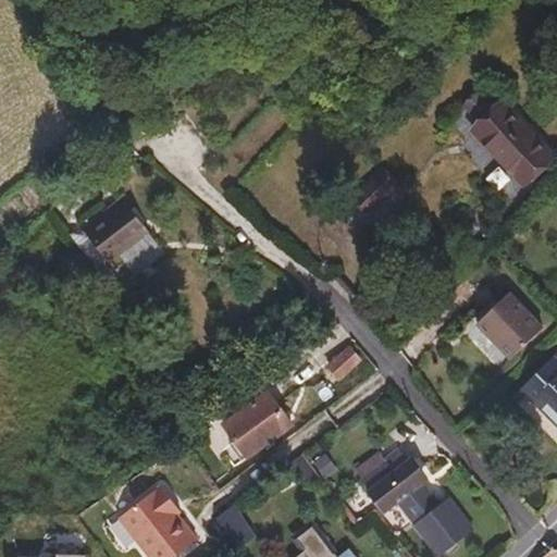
[(556,156),(504,101),(473,131),(528,184),(556,156)]
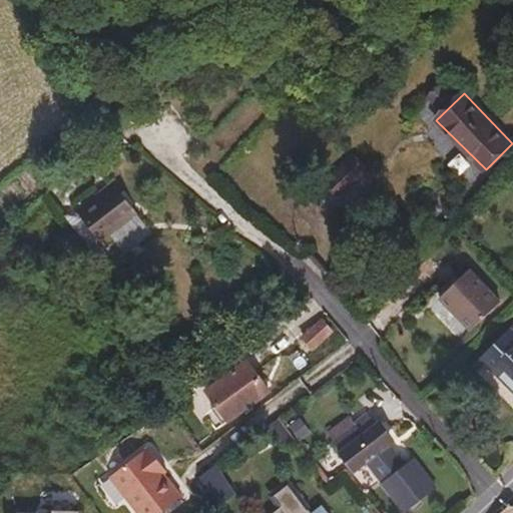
[(367,173),(350,156),(327,178),(344,196),(367,173)]
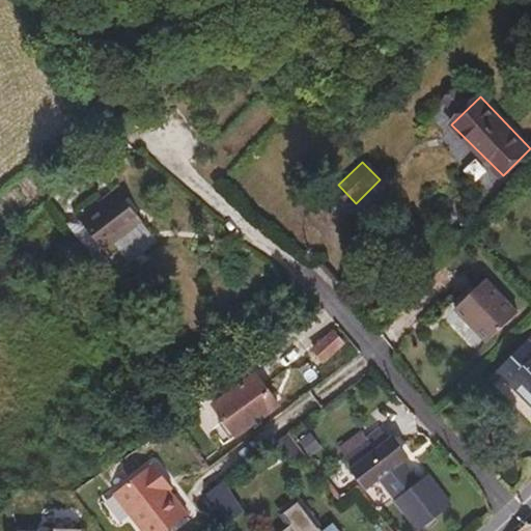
[(143,221),(117,188),(80,217),(110,254),(120,245),(118,241),(143,221)]
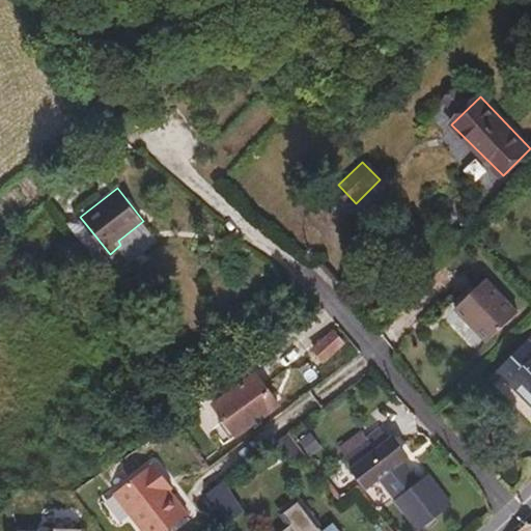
[(158,240),(143,221),(118,241),(120,245),(133,260),(158,240)]
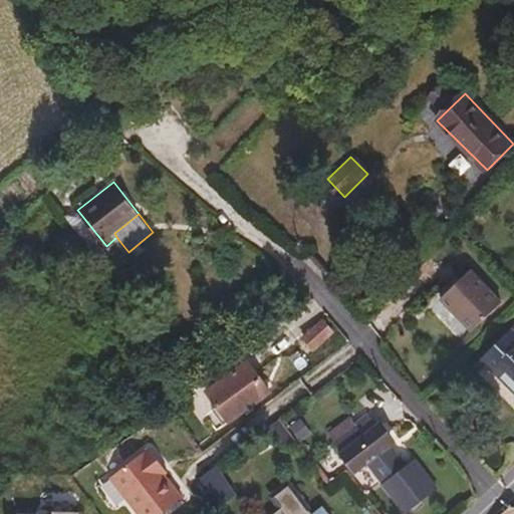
[(472,332),(501,304),(469,272),(441,300),(472,332)]
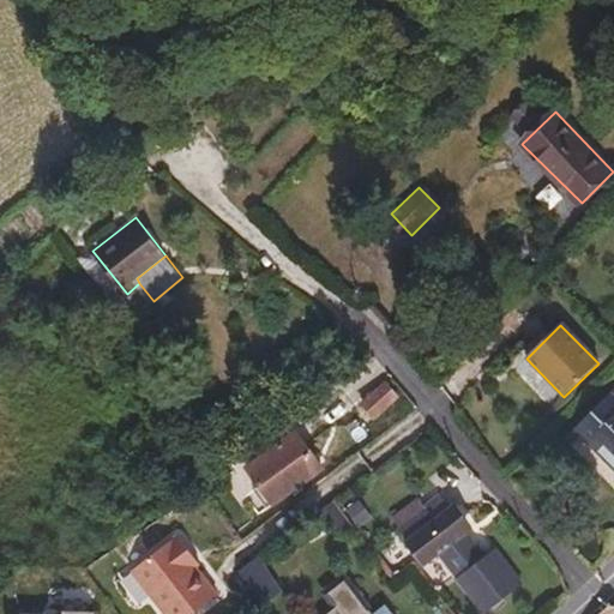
[(374,417),(399,396),(389,383),(362,404),(374,417)]
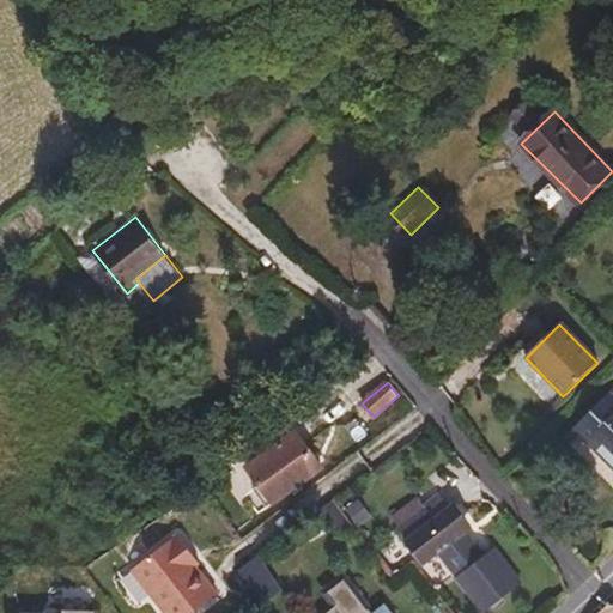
[(612,401),(607,396),(564,439),(570,445),(581,436),(612,466),(612,401)]
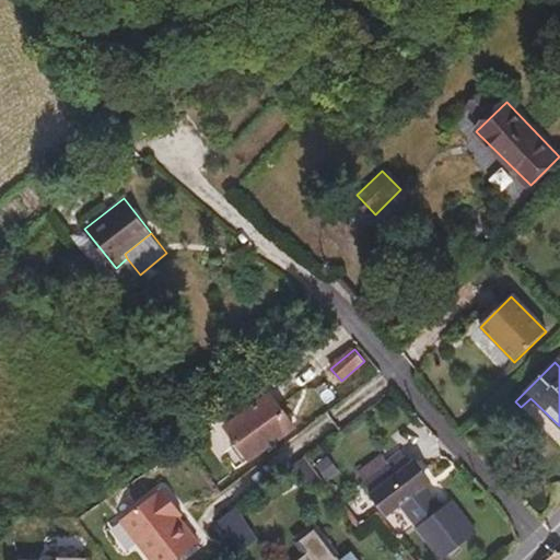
[(251,458),(294,428),(270,395),(226,427),(251,458)]
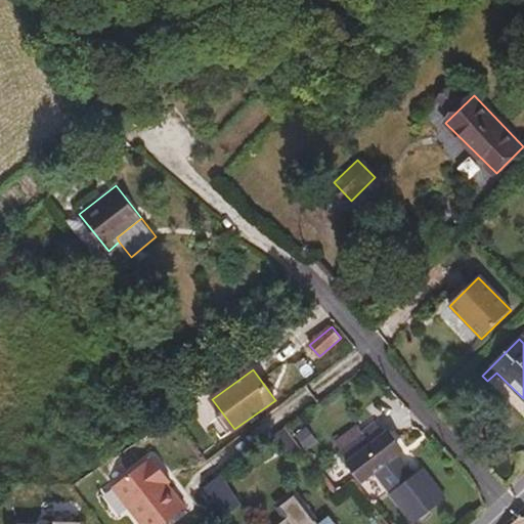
[(373,444),(385,435),(376,424),(363,433),(373,444)]
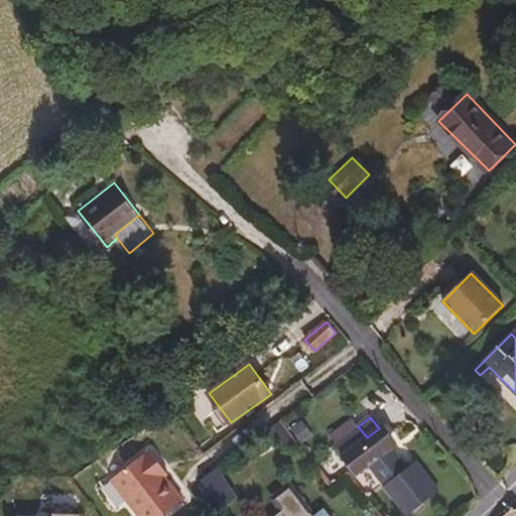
[(386,484),(408,467),(392,445),(394,444),(381,427),(379,428),(367,437),(358,426),(353,420),(332,436),(346,455),(344,456),(357,474),(370,463),(386,484)]
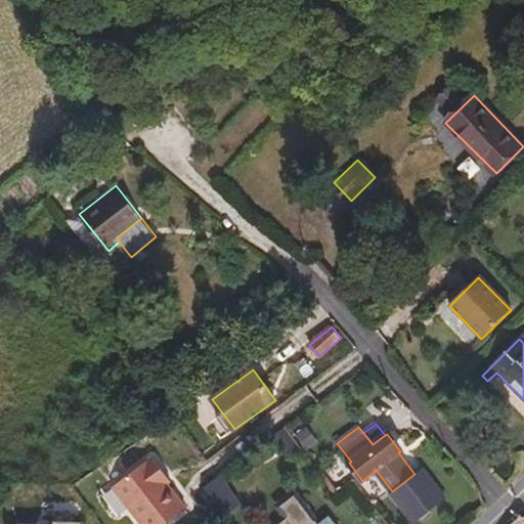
[(112,487),(140,523),(164,523),(185,508),(167,483),(161,475),(164,473),(151,456),(112,487)]
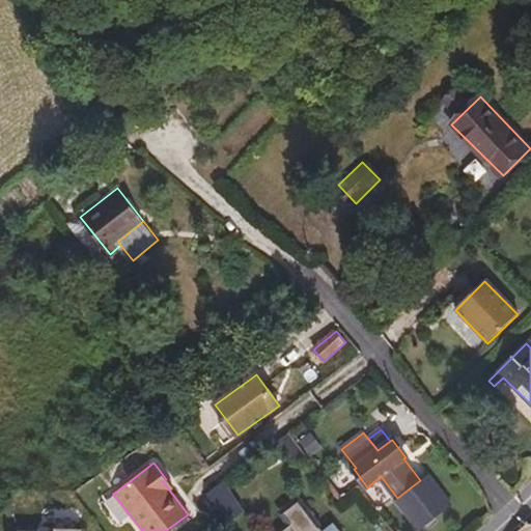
[(453,504),(428,474),(420,480),(397,498),(421,529),(453,504)]
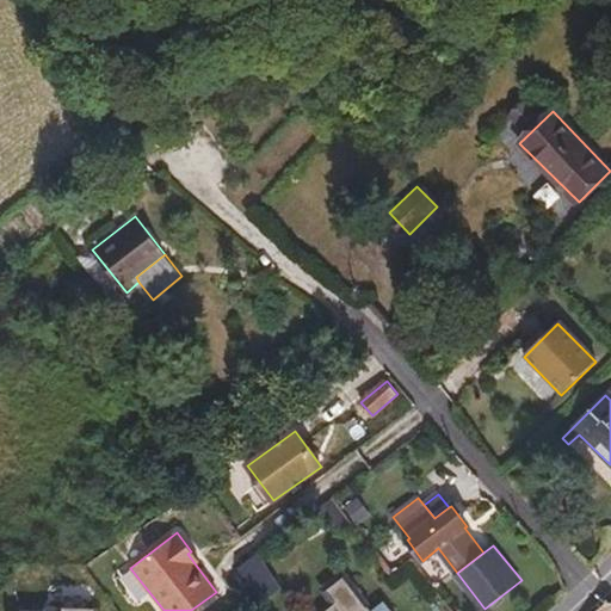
[(187,554),(195,563),(198,561),(191,551),(187,554)]
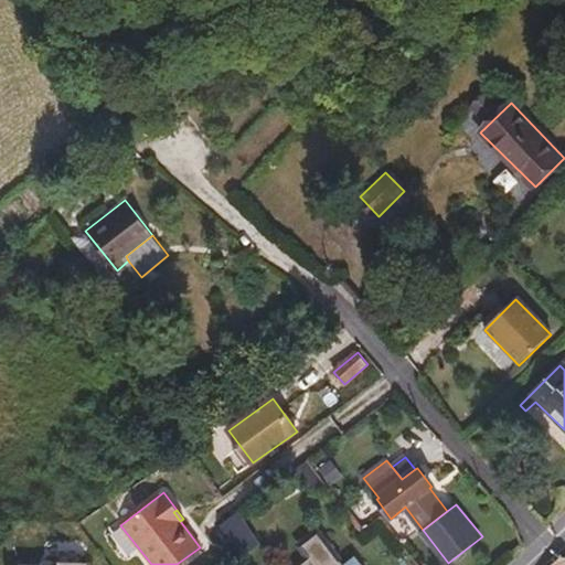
[(242,557),(260,545),(237,513),(220,525),(242,557)]
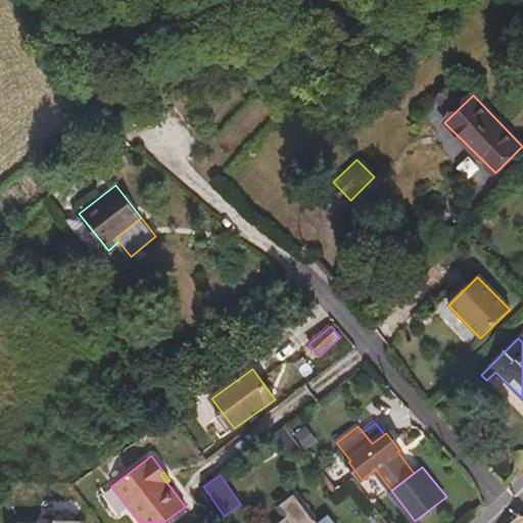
[(318,522),(294,492),(278,506),(286,516),(277,522),(318,522)]
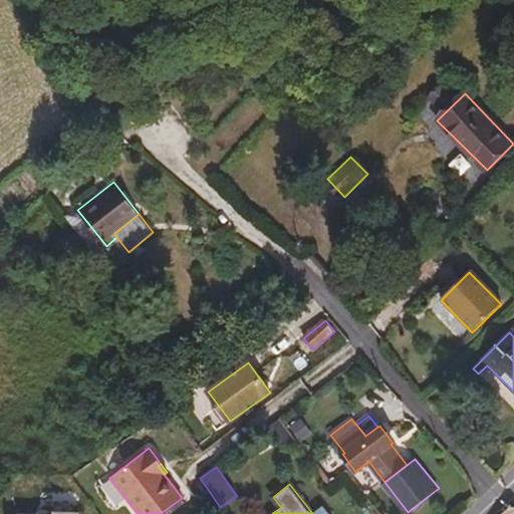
[(513,513),(513,504),(501,513),(513,513)]
